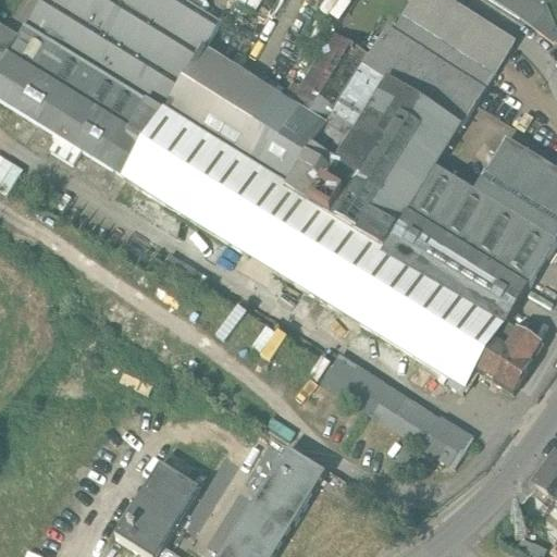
[(221,22),(184,0),(40,0),(26,24),(25,24),(7,54),(7,56),(0,65),(0,100),(123,176),(111,196),(217,260),(220,254),(239,265),(237,268),(280,294),(275,299),(296,311),(308,293),(324,301),(313,320),(331,331),(342,313),(358,323),(347,341),(433,394),(444,392),(447,385),(462,395),(477,373),(514,396),(542,347),(507,325),(556,244),(556,172),(506,141),(474,194),(435,169),(514,47),(440,0),(411,0),(382,46),(378,42),(369,57),(333,34),(306,77),(296,71),(291,81),(293,82),(281,99),(202,51),(221,22)]
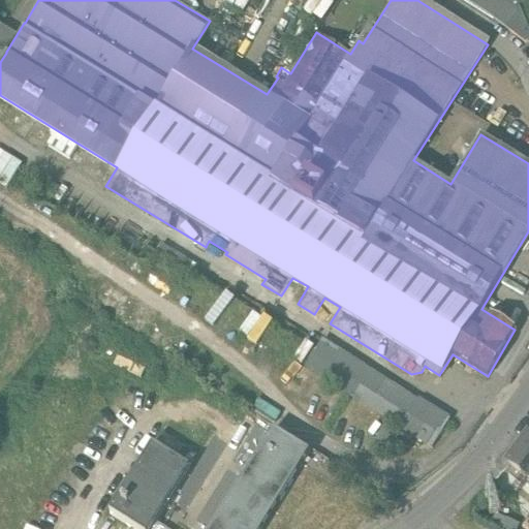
[(306,0),(302,7),(320,19),(331,0),(306,0)]
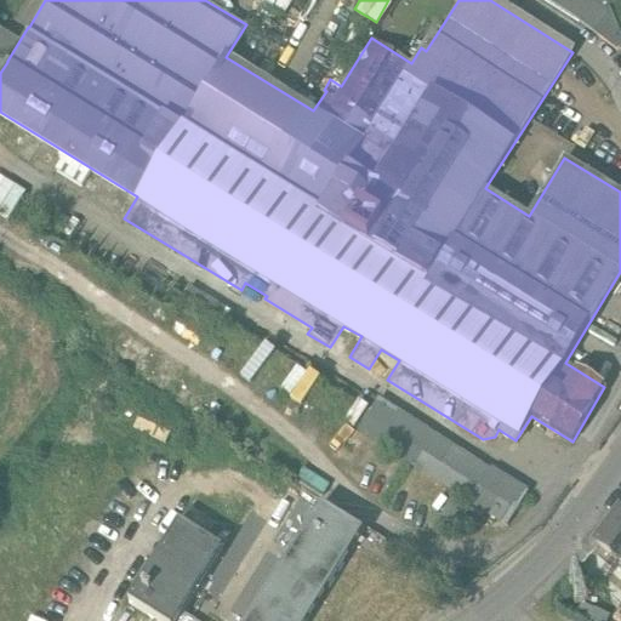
[(548,0),(577,18),(597,33),(616,51),(620,49),(620,33),(607,0),(548,0)]
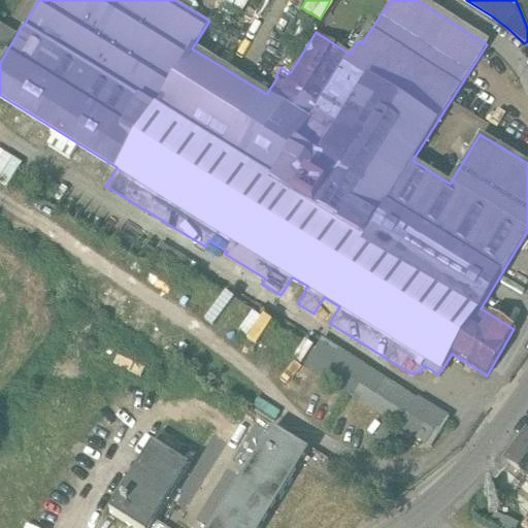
[(24,160),(0,145),(0,185),(6,189),(24,160)]
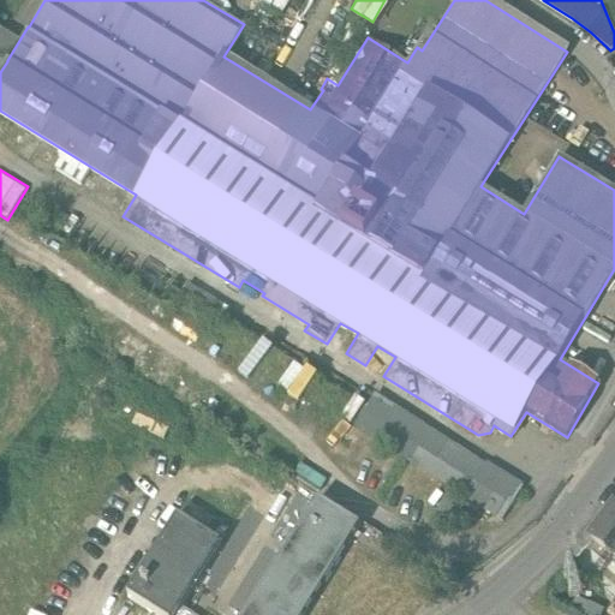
[(370,398),(186,281),(180,291),(364,407),(353,425),(502,519),(523,487),(485,464),(485,465),(372,394),(370,398)]
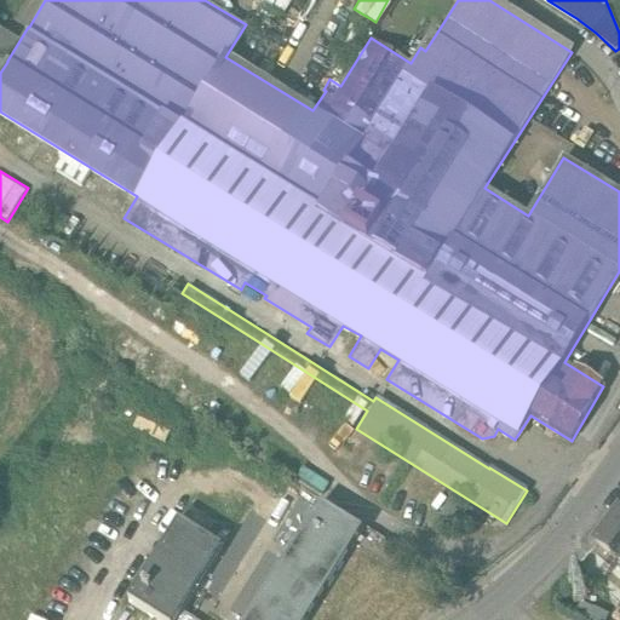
[(466,505),(451,494),(436,518),(452,529),(466,505)]
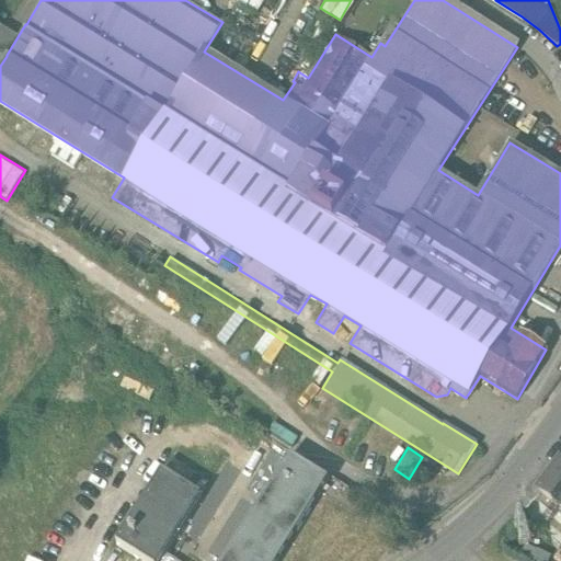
[(400,459),(400,456),(400,454),(399,451),(397,450),(393,449),(391,450),(389,451),(388,454),(388,457),(388,459),(389,461),(391,462),(395,462),(397,462),(399,461),(400,459)]
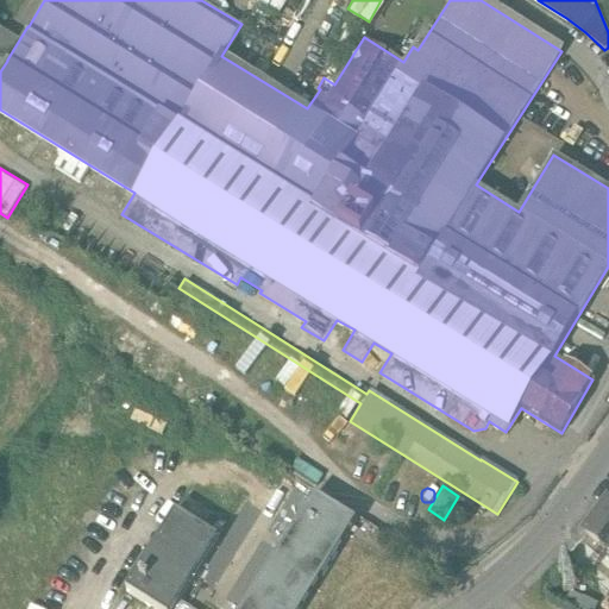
[(302,608),(357,522),(314,496),(243,608),(302,608)]
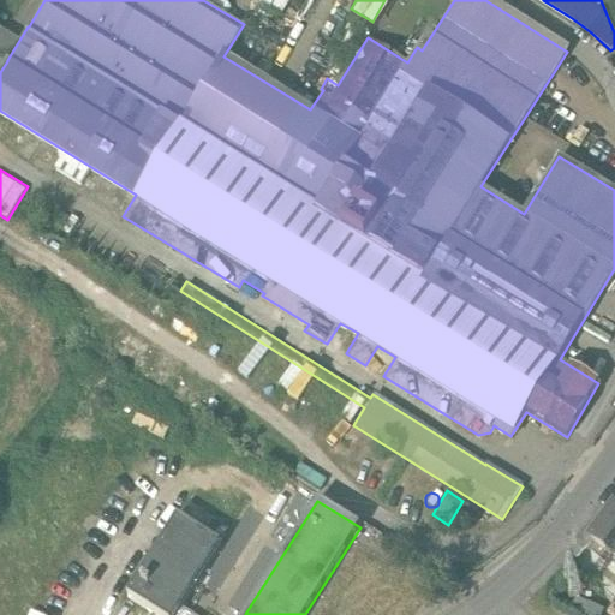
[(614,505),(591,537),(614,555),(614,505)]
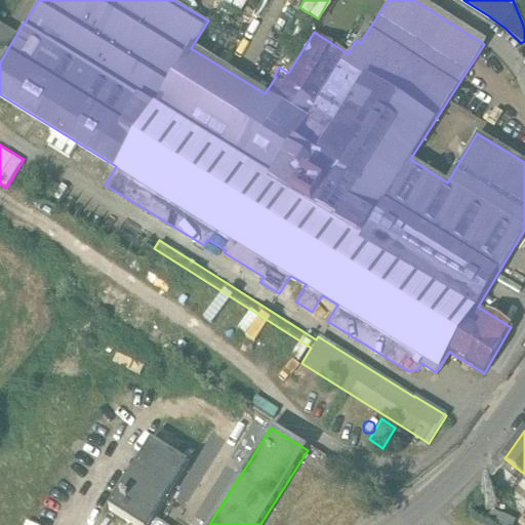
[(164,524),(155,519),(188,467),(151,444),(109,512),(130,524),(164,524)]
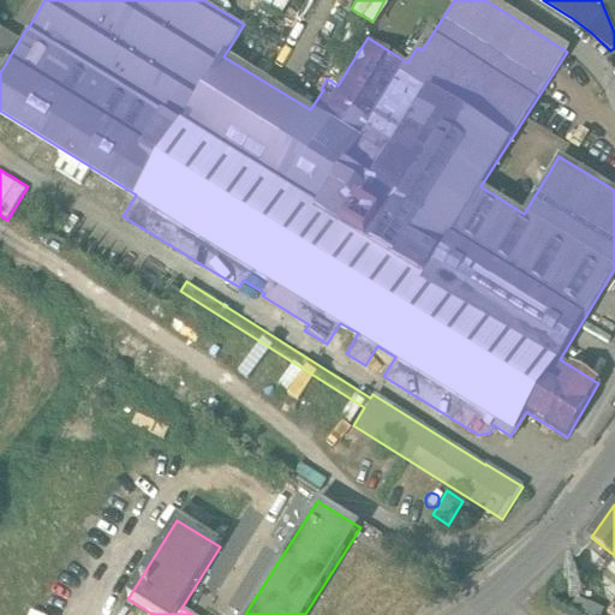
[(614,566),(610,562),(596,584),(614,596),(614,566)]
